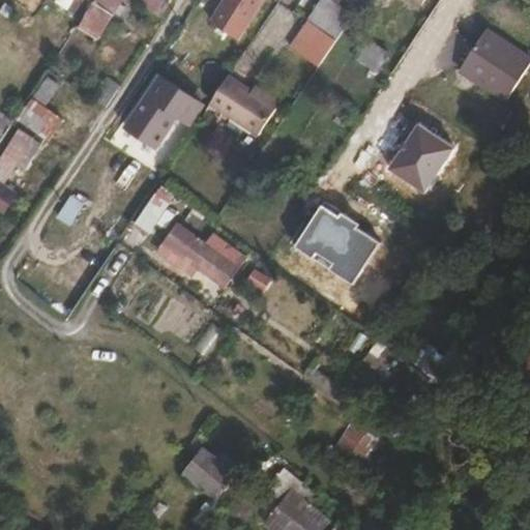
[(119,0),(98,0),(96,4),(92,3),(78,26),(94,38),(119,0)]
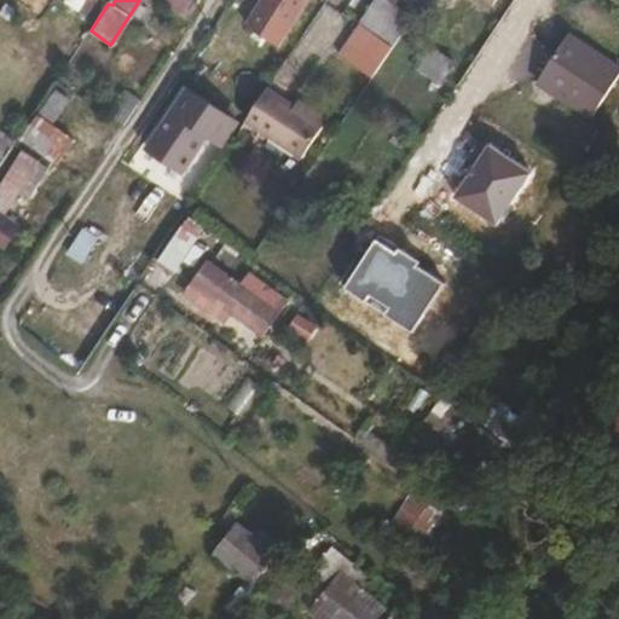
[(190,0),(154,0),(185,21),(196,4),(190,0)]
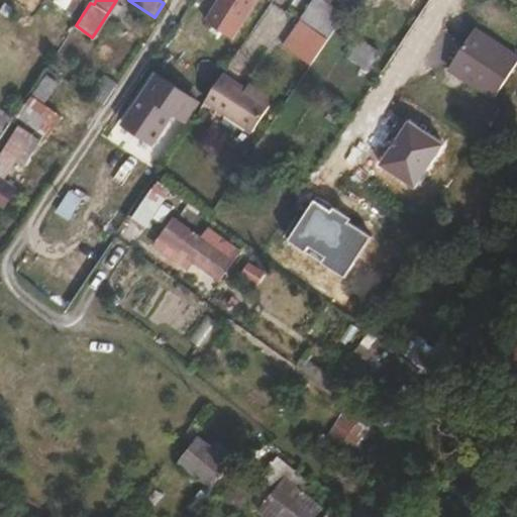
[(214,0),(201,20),(226,37),(251,0),(214,0)]
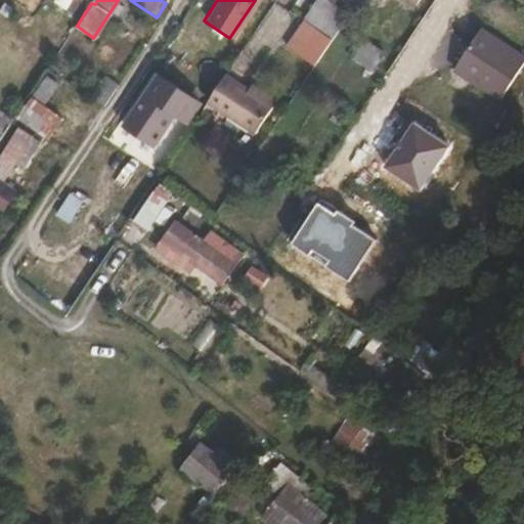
[(317,0),(302,24),(331,43),(344,23),(345,22),(329,9),(332,4),(325,0),(317,0)]
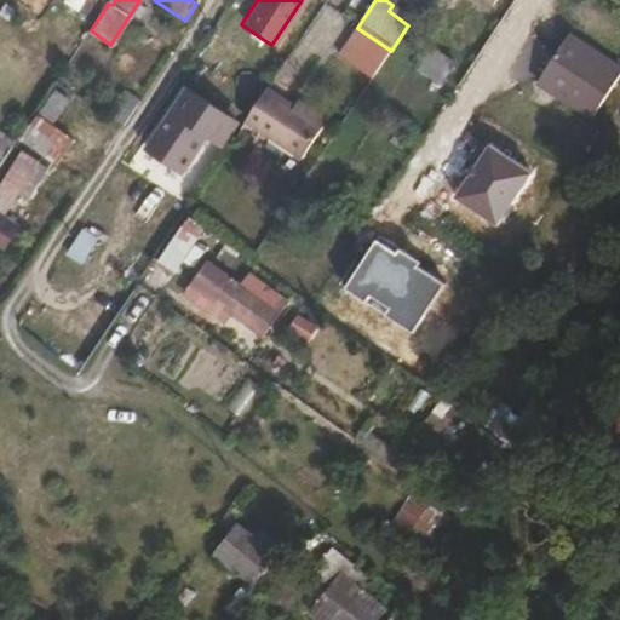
[(388,56),(391,51),(357,28),(338,56),(356,69),(360,64),(375,74),(388,56)]
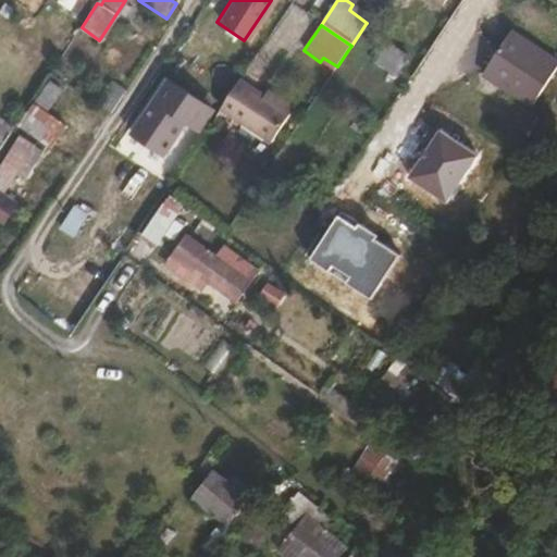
[(556,69),(556,64),(509,33),(481,74),(531,108),(556,69)]
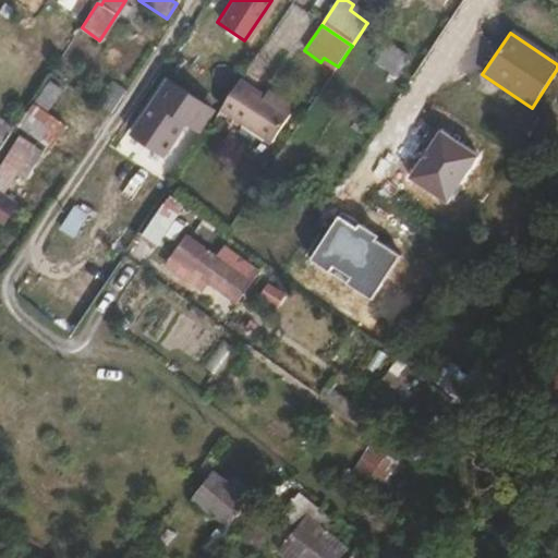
[(407,58),(386,44),(374,60),(396,75),(407,58)]
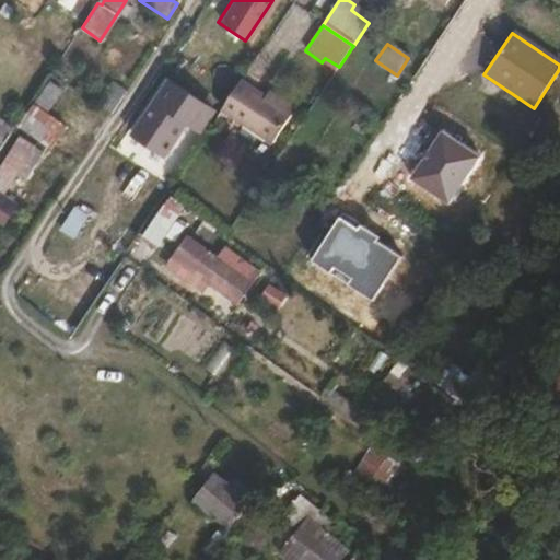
[(211,106),(172,81),(132,135),(165,159),(188,126),(201,133),(212,116),(207,113),(211,106)]
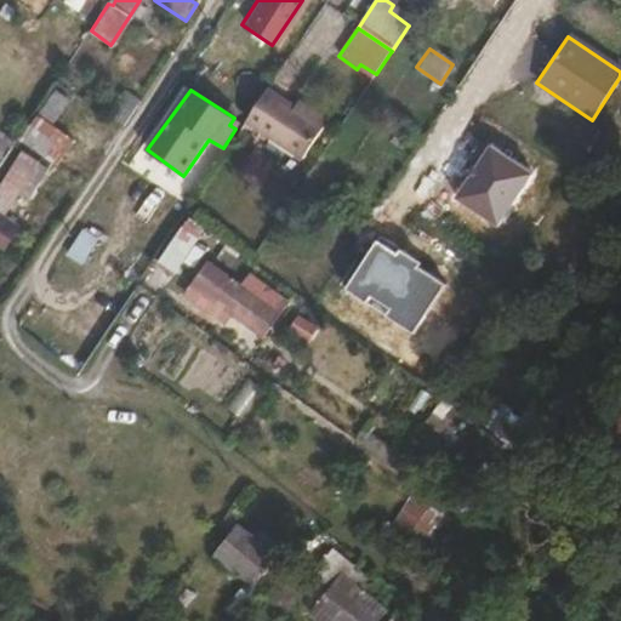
[(320,127),(265,90),(244,121),(300,159),(320,127)]
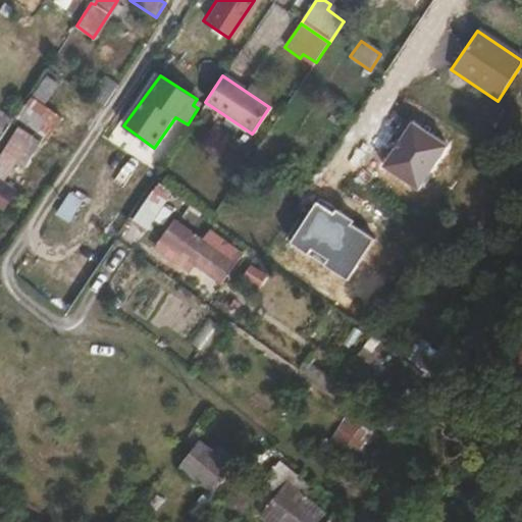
[(30,98),(18,122),(53,138),(63,114),(30,98)]
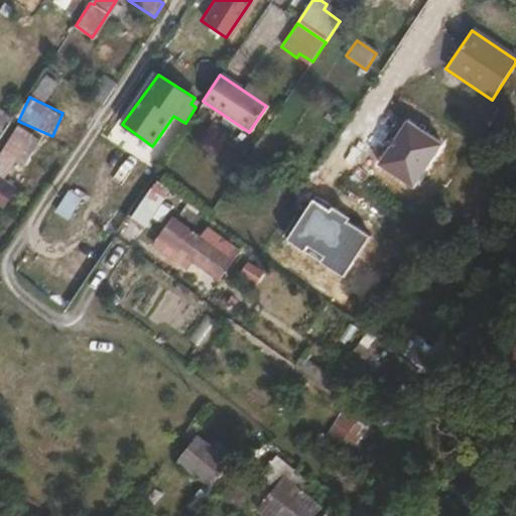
[(0,108),(0,138),(14,119),(0,108)]
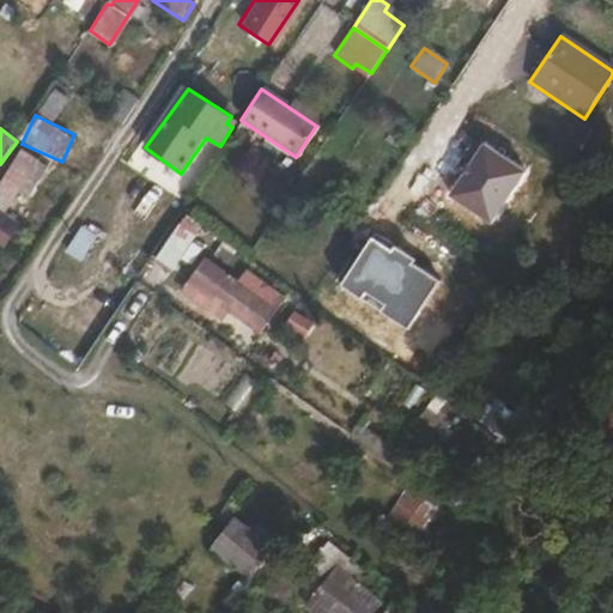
[(526,171),(483,143),(449,195),(492,222),(526,171)]
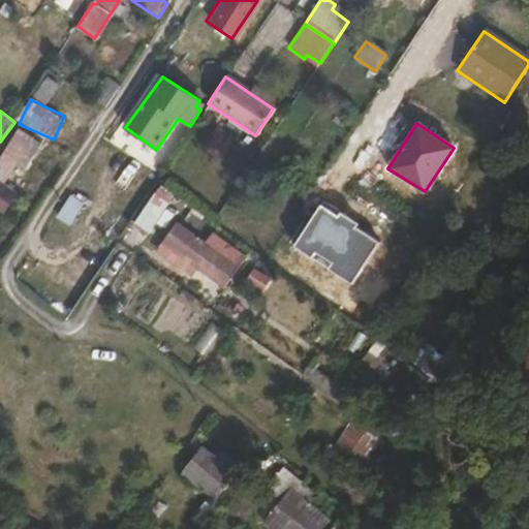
[(0,213),(5,217),(19,194),(5,186),(16,167),(26,173),(44,144),(17,127),(0,156),(0,213)]
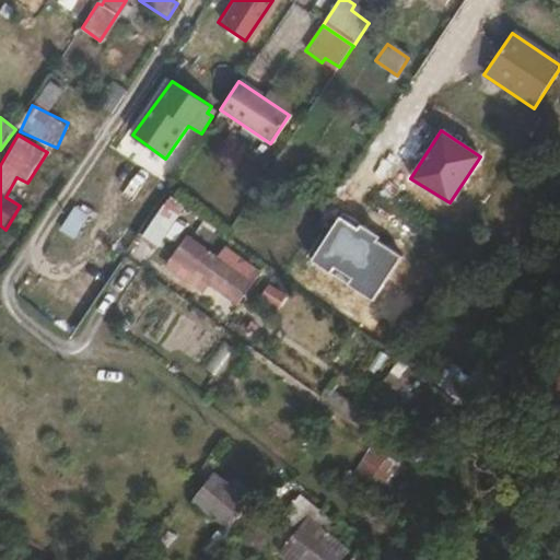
[(78,242),(94,220),(78,207),(60,229),(78,242)]
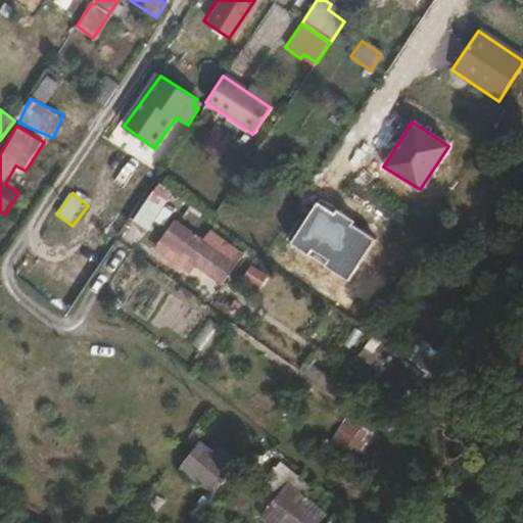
[(163,203),(150,195),(132,222),(145,231),(163,203)]
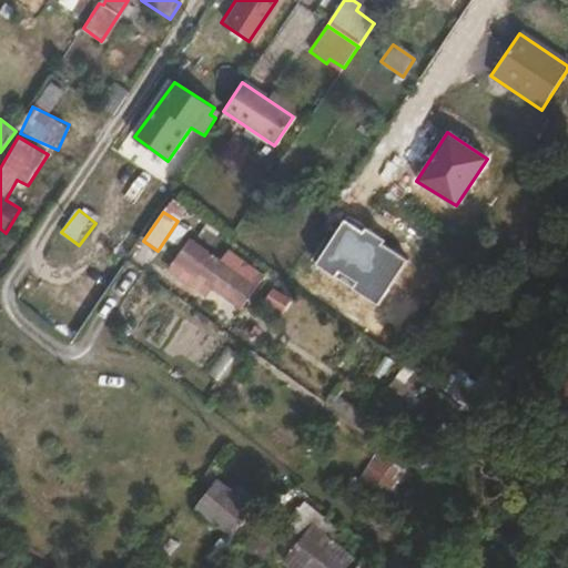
[(358,234),(342,222),(315,266),(381,305),(406,264),(383,247),(387,240),(364,227),(358,234)]
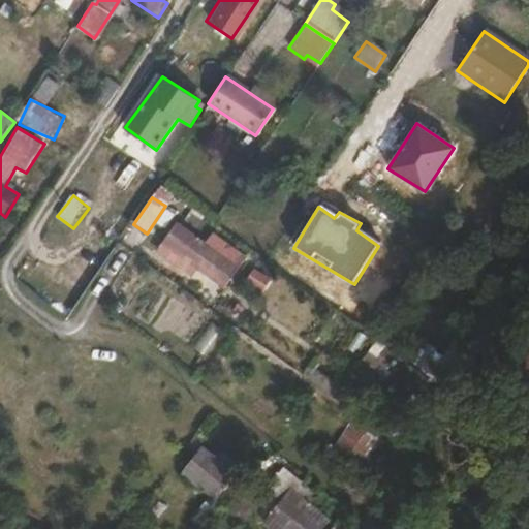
[(209,243),(177,225),(163,243),(183,256),(194,265),(226,288),(249,257),(218,232),(209,243)]
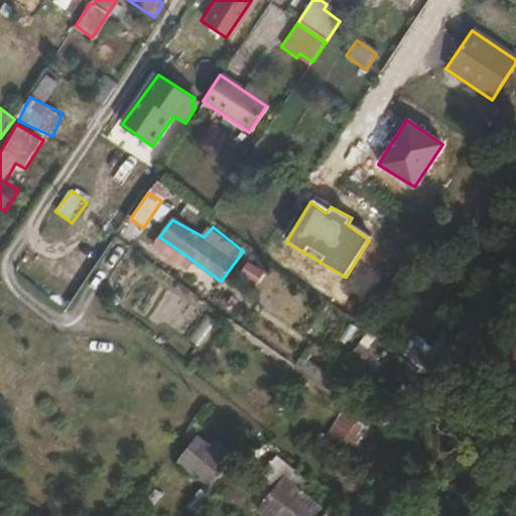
[(189,258),(178,250),(172,258),(183,267),(189,258)]
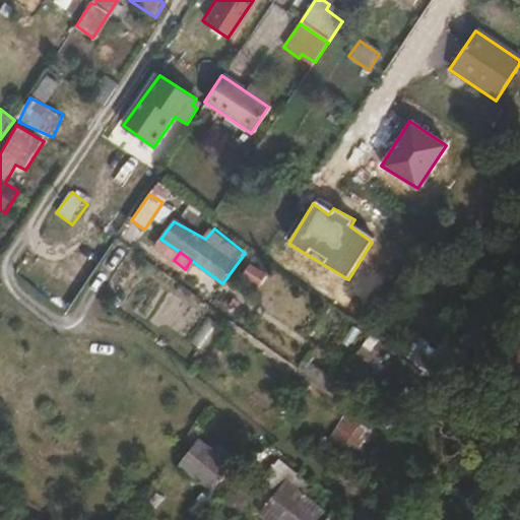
[(253,263),(242,276),(259,289),(270,276),(253,263)]
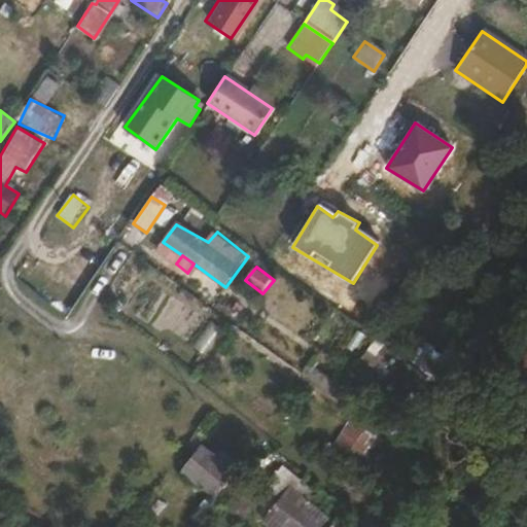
[(205,355),(222,329),(207,319),(189,345),(205,355)]
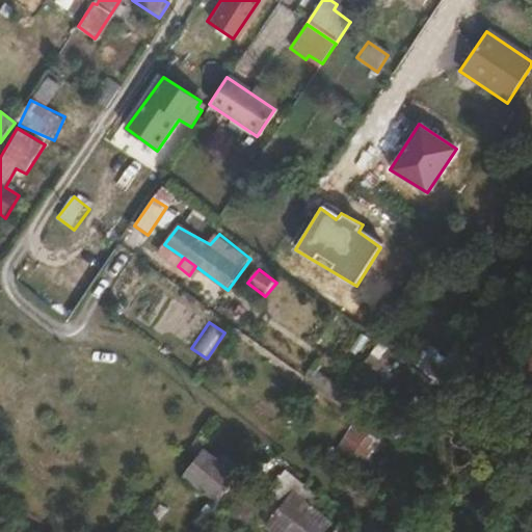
[(235,477),(203,452),(184,477),(218,501),(235,477)]
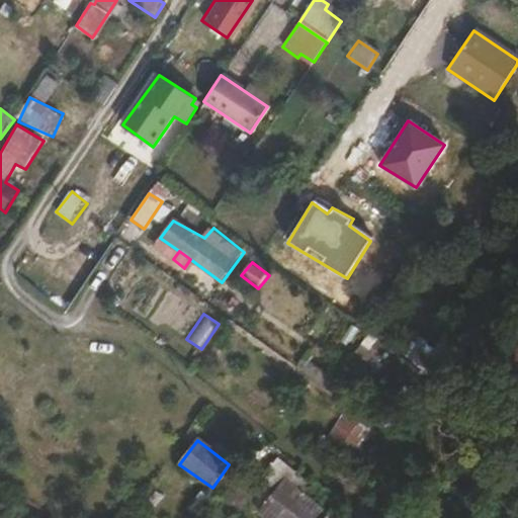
[(315,517),(321,510),(283,482),(259,514),(263,517),(315,517)]
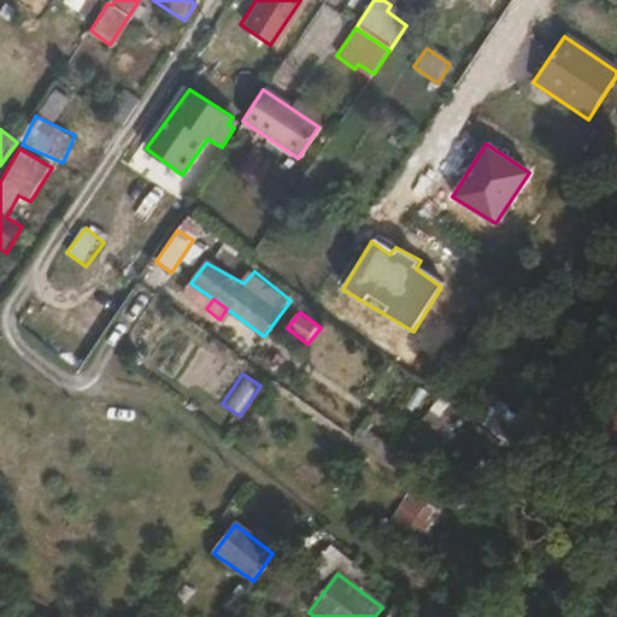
[(410,616),(413,612),(400,603),(389,616),(410,616)]
